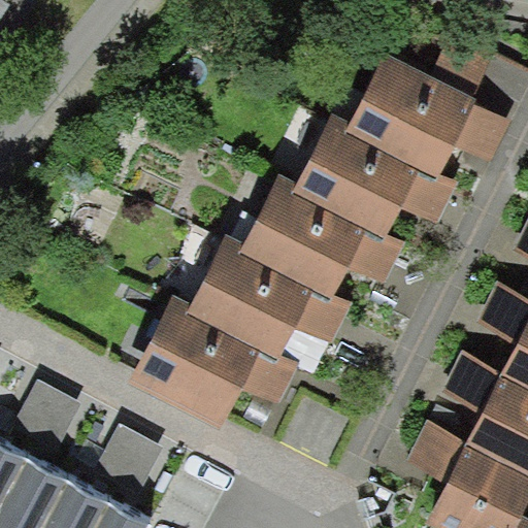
[(384,56),(348,130),(437,178),(458,146),(492,157),(515,118),(498,111),(477,104),(472,97),(399,62),(384,56)]
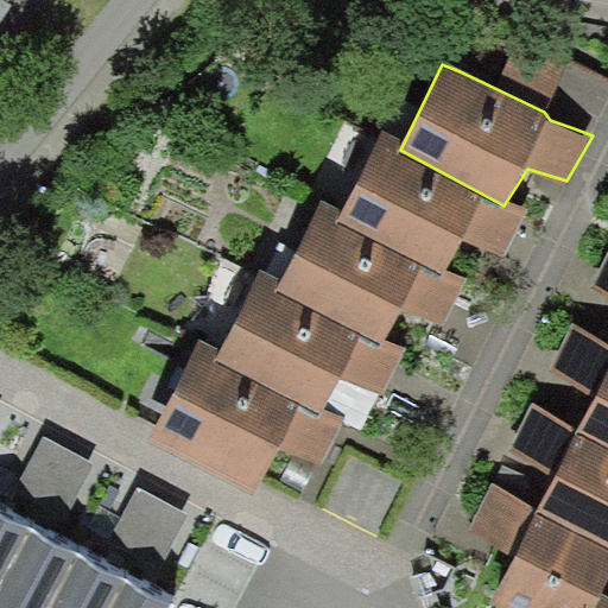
[(387,131),(337,223),(442,280),(469,236),(506,251),(534,210),(515,202),(512,209),(396,151),(404,138),(387,131)]
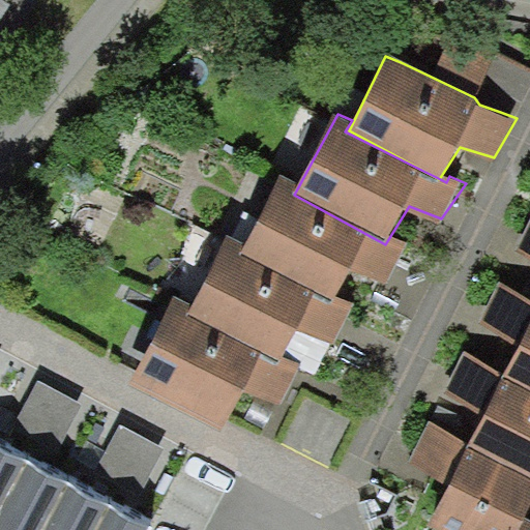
[(283,172),(239,254),(330,302),(353,269),(386,280),(411,241),(394,235),(391,240),(292,192),(298,179),(283,172)]
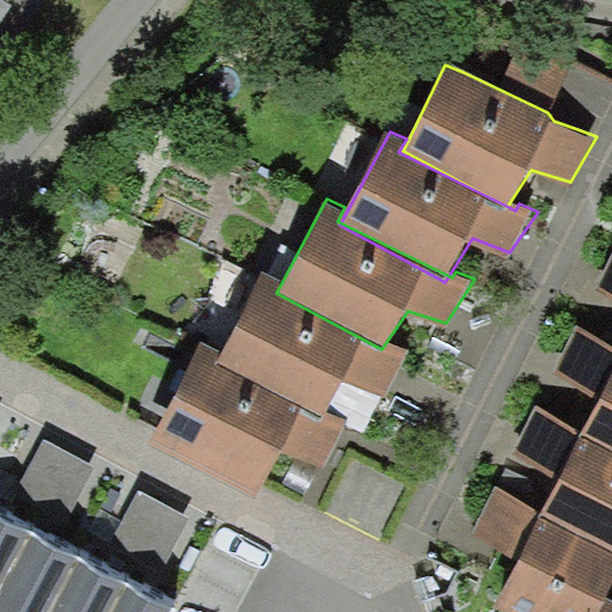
[(611,250),(595,287),(611,295),(611,250)]
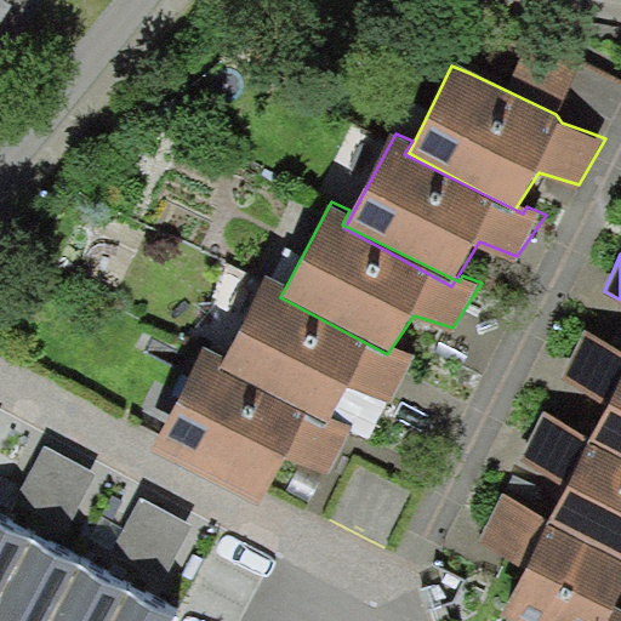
[(271,275),(220,370),(326,428),(353,383),(392,398),(420,357),(398,348),(396,354),(279,297),(286,283),(271,275)]
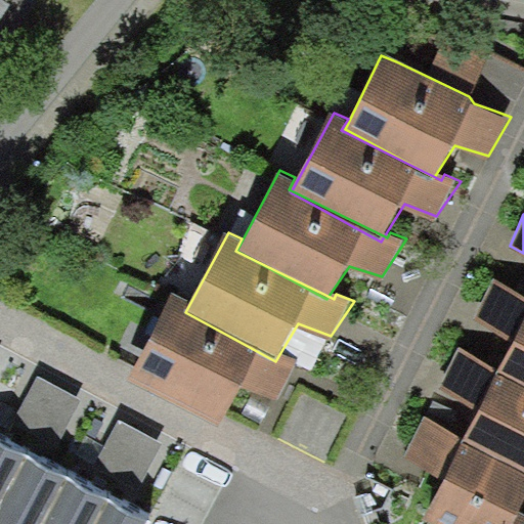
[(523,297),(493,275),(473,318),(515,343),(497,370),(523,385),(523,297)]
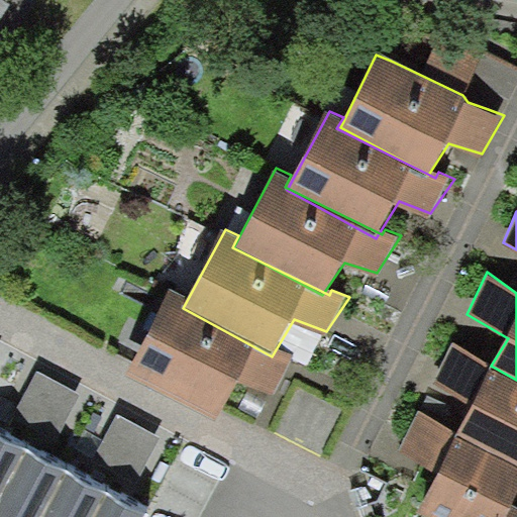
[(171,289),(128,368),(217,416),(240,379),(272,391),(295,356),(279,349),(277,355),(178,307),(185,295),(171,289)]
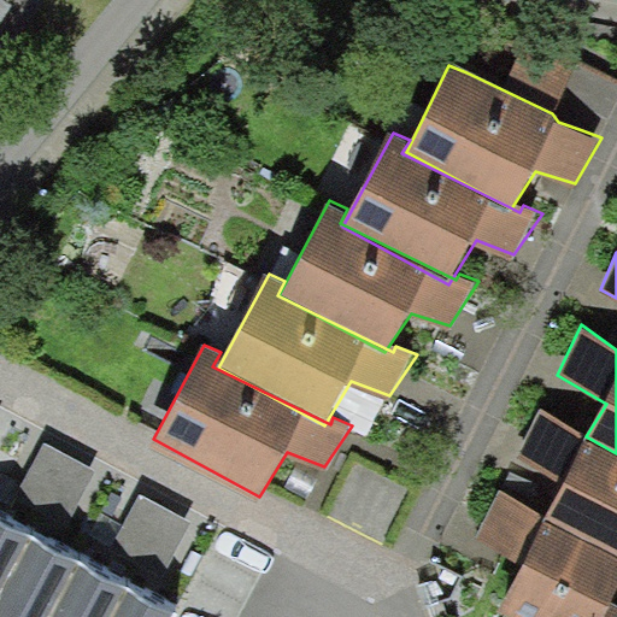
[(616,456),(587,441),(541,407),(517,458),(566,487),(546,519),(616,557),(616,456)]
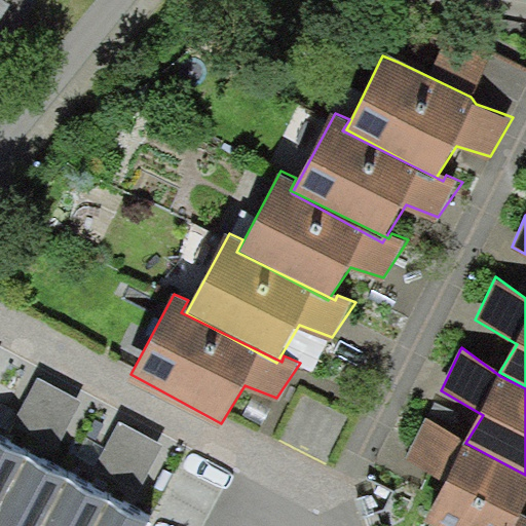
[(525,475),(462,446),(423,416),(403,460),(445,484),(424,519),(437,525),(518,525),(525,509),(525,475)]
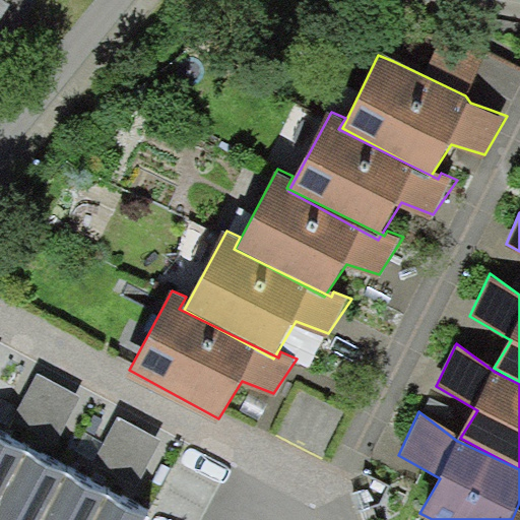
[(0,494),(23,454),(0,441),(0,494)]
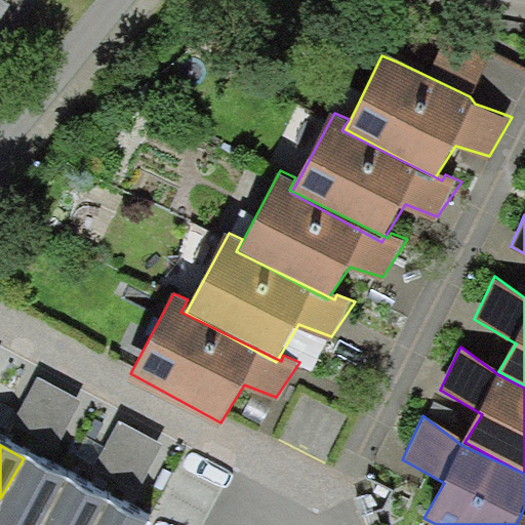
[(0,524),(37,524),(63,480),(27,459),(0,507),(0,524)]
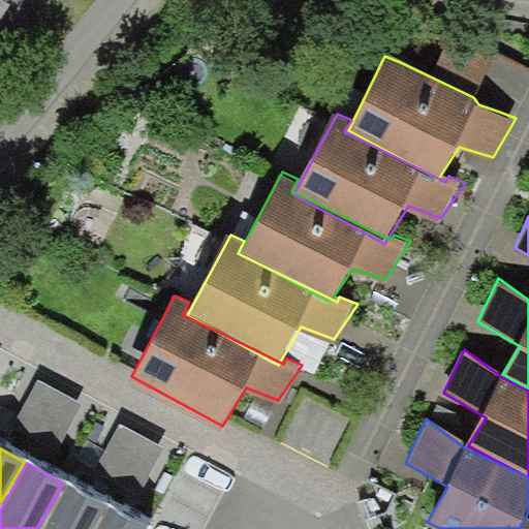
[(91,528),(105,504),(69,484),(43,528),(91,528)]
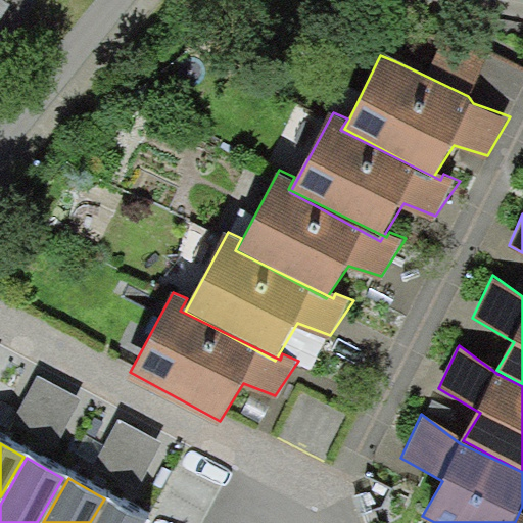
[(145,522),(147,521),(111,501),(98,522),(145,522)]
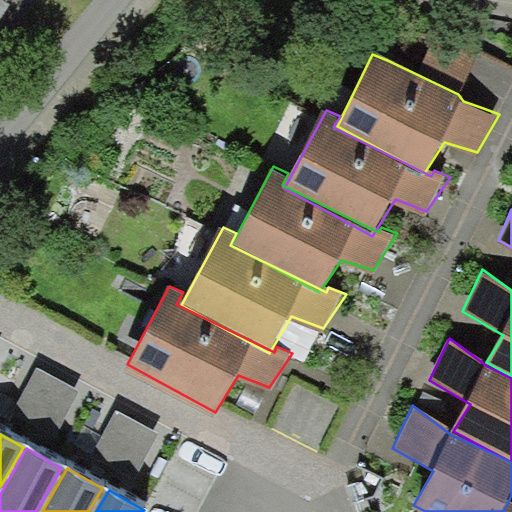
[(511,511),(511,504),(508,503),(502,511),(511,511)]
